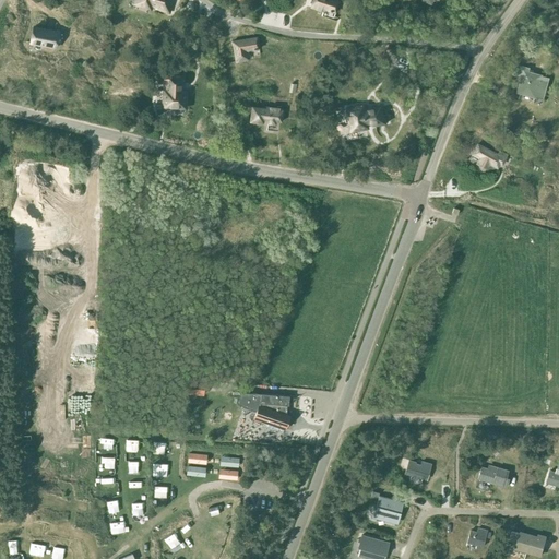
[(134,0),(134,1),(133,4),(151,11),(152,7),(153,4),(156,6),(155,8),(169,12),(171,4),(169,3),(170,0),(134,0)]
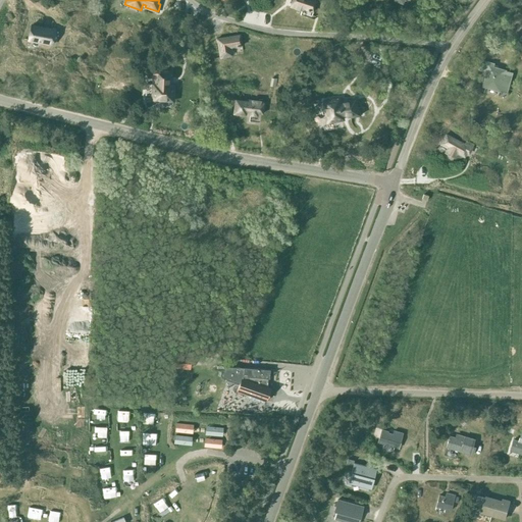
[(313,12),(316,2),(310,0),(292,0),(290,7),(302,11),(303,8),(313,12)]
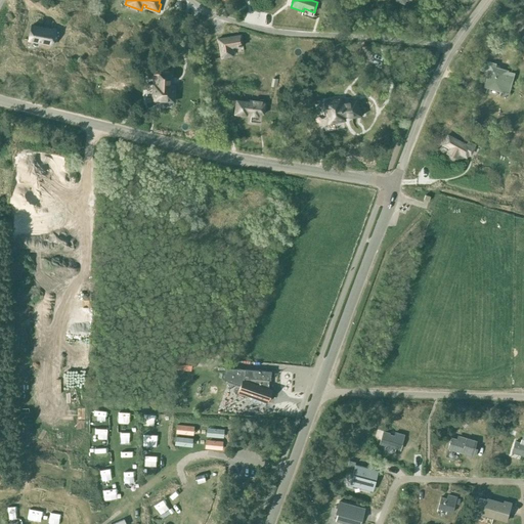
[(54,32),(55,30),(31,26),(28,40),(31,41),(52,45),(54,32)]
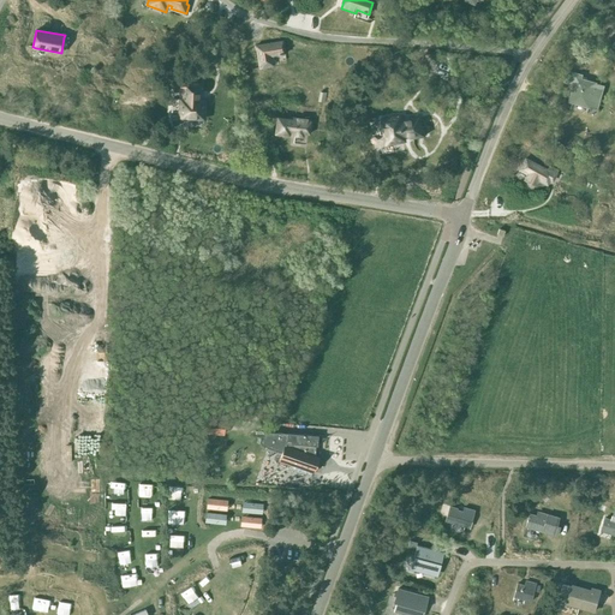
[(272,57),(285,54),(282,41),(255,46),(260,69),(270,66),(269,63),(273,61),(272,57)]
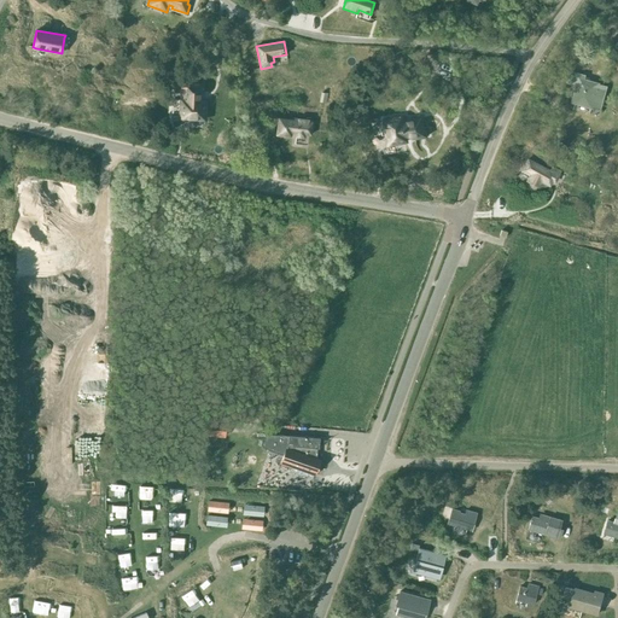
[(599,85),(579,79),(581,76),(571,73),(569,82),(578,85),(572,103),(592,108),(593,101),(601,104),(606,87),(598,85),(599,85)]
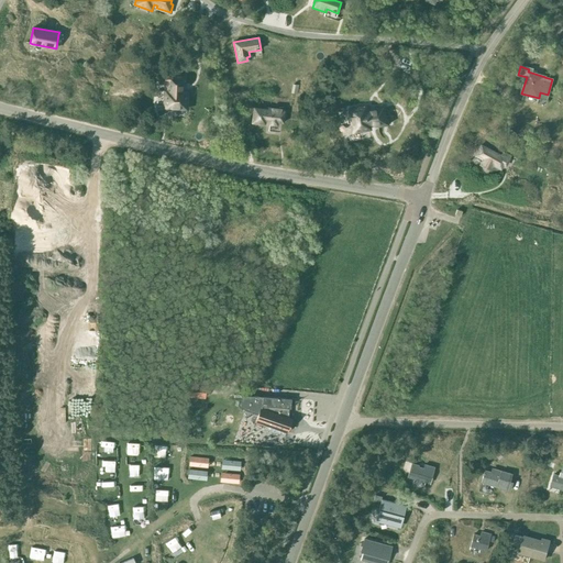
[(184,75),(161,74),(161,83),(168,83),(167,91),(165,90),(164,106),(186,107),(186,91),(181,91),(181,84),(184,84),(184,75)]
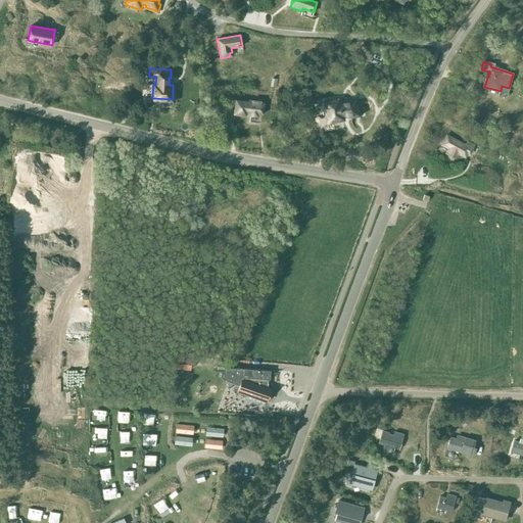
[(326,102),(324,102),(328,122),(342,119),(342,116),(347,115),(347,117),(350,117),(351,121),(351,117),(363,114),(360,114),(359,108),(362,107),(361,103),(360,103),(361,107),(357,108),(354,100),(352,100),(348,101),(344,102),(345,103),(340,104),(339,99),(338,99),(333,100),(330,101),(326,102)]
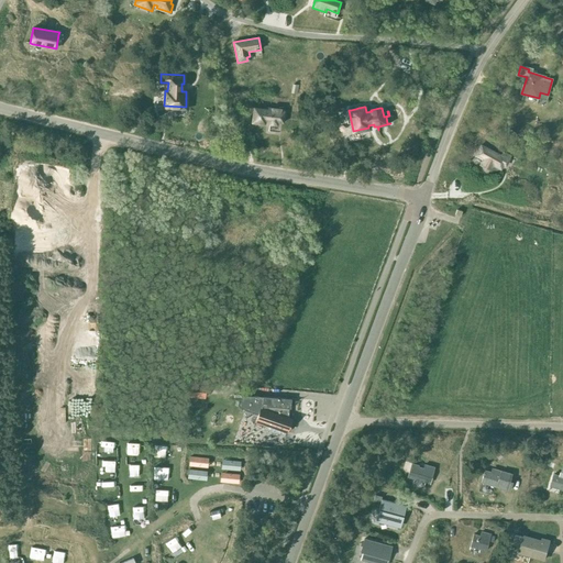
[(253,108),(252,123),(261,124),(261,121),(269,121),(269,124),(277,125),(277,122),(283,122),(283,125),(293,127),(294,111),(284,110),(283,110),(283,109),(266,108),(266,109),(265,109),(253,108)]
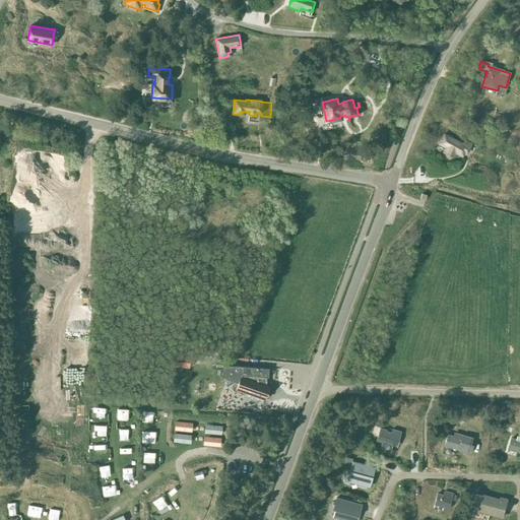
[(462,144),(443,134),(439,143),(446,147),(444,152),(453,157),(455,152),(462,156),(465,151),(467,152),(469,148),(468,148),(471,143),(464,139),(462,144)]
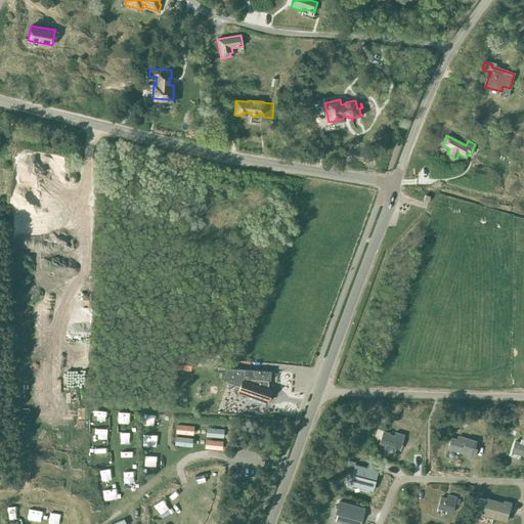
[(173,357),(172,368),(189,369),(190,358),(173,357)]
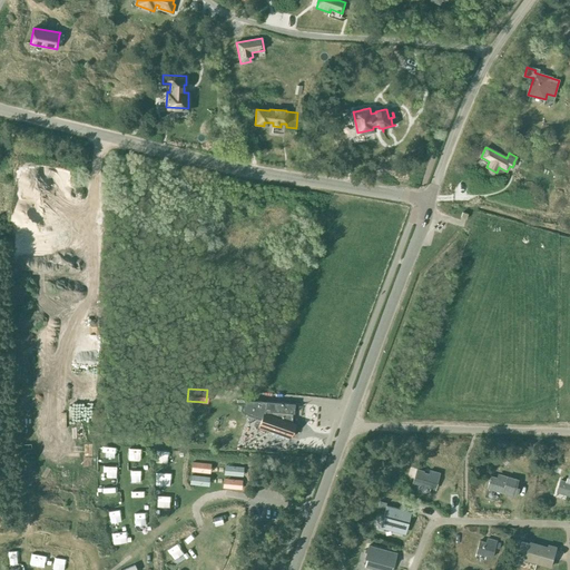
[(245,400),(243,413),(261,419),(258,428),(268,431),(269,428),(292,435),(295,424),(291,422),(292,413),(294,414),(295,404),(266,402),(257,401),(256,401),(245,400)]
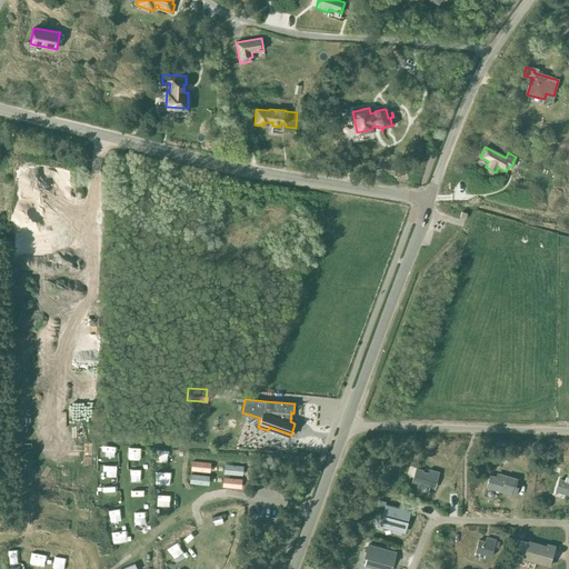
[(210,463),(191,461),(190,471),(209,472),(210,463)]
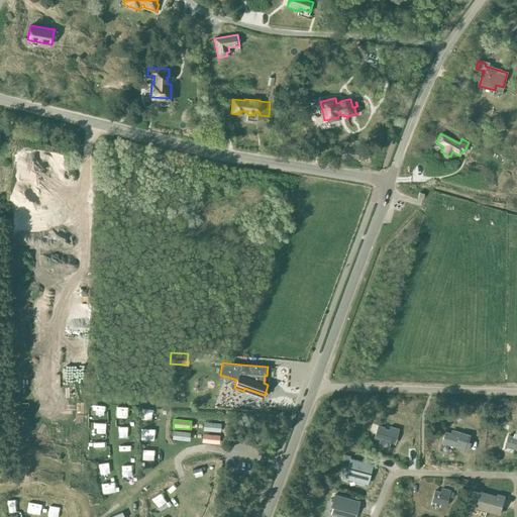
[(221,424),(204,422),(203,431),(220,432),(221,424)]
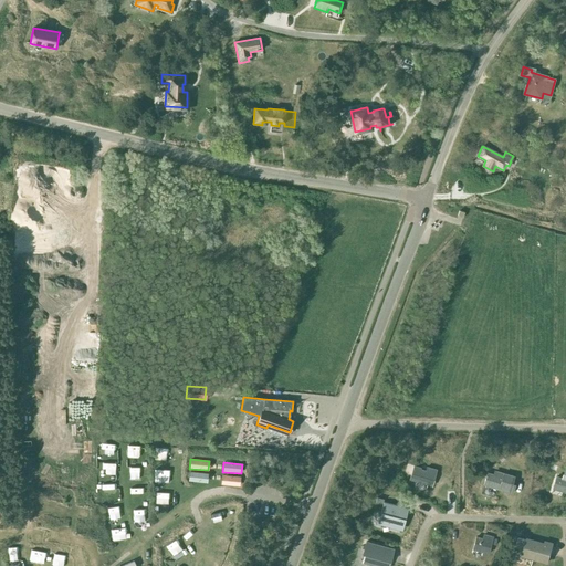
[(413,467),(409,480),(431,486),(437,470),(430,469),(427,468),(426,471),(420,470),(420,469),(413,467)]
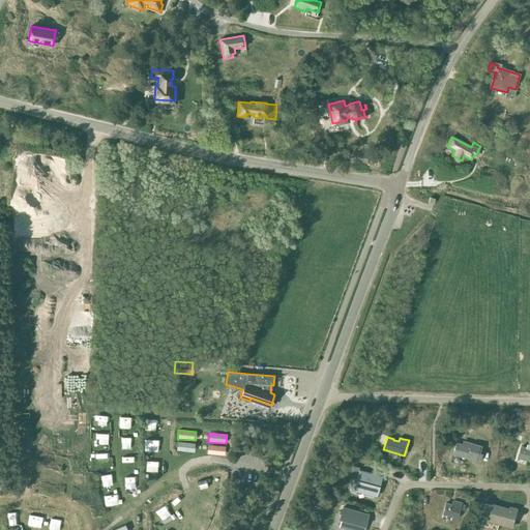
[(522,446),(518,458),(529,461),(529,438),(527,448),(522,446)]
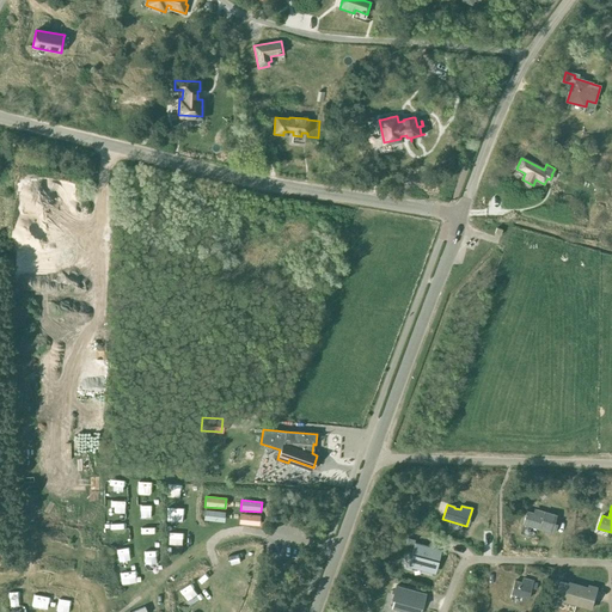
[(225,522),(225,513),(204,510),(203,520),(225,522)]
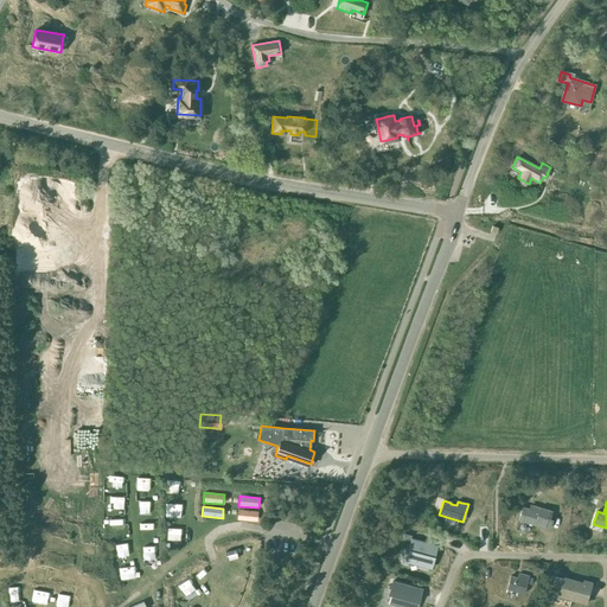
[(549,529),(551,522),(549,521),(551,511),(534,506),(532,510),(522,508),(518,521),(549,529)]
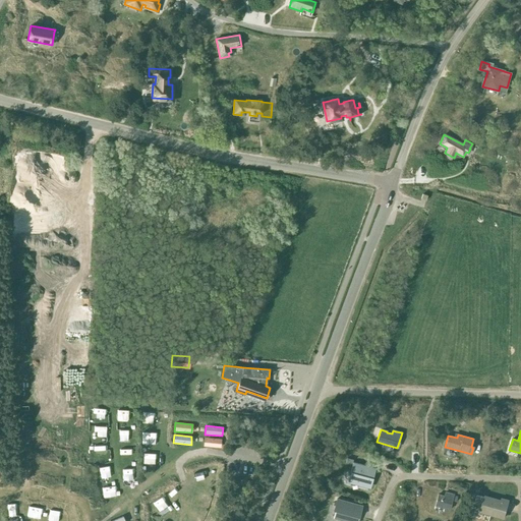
[(222,440),(204,438),(203,446),(221,448),(222,440)]
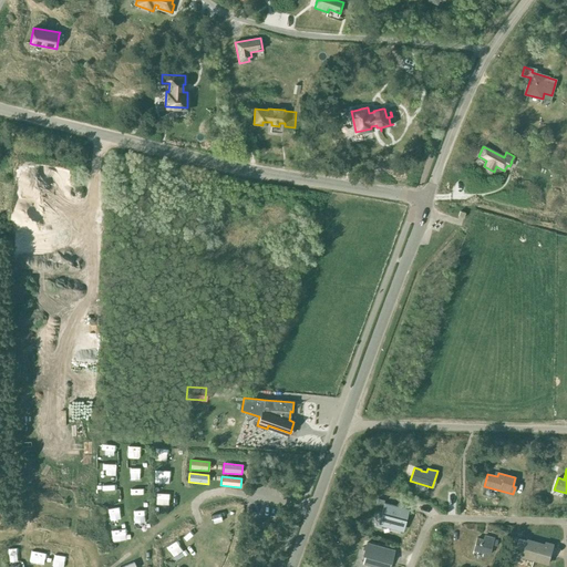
[(379,523),(403,529),(409,509),(383,503),(379,523)]
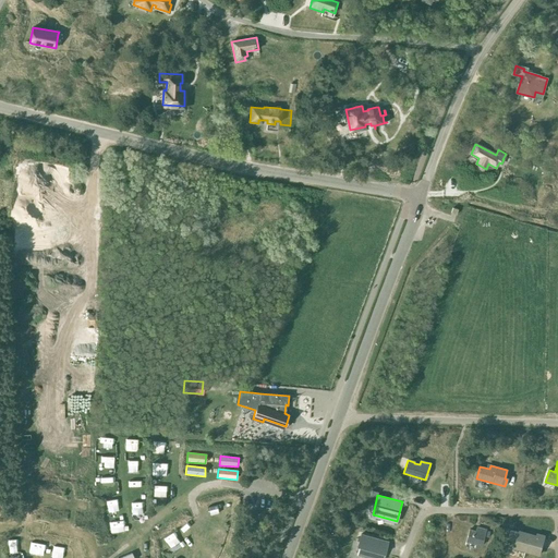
[(481,546),(486,530),(476,528),(475,531),(469,530),(465,542),(481,546)]
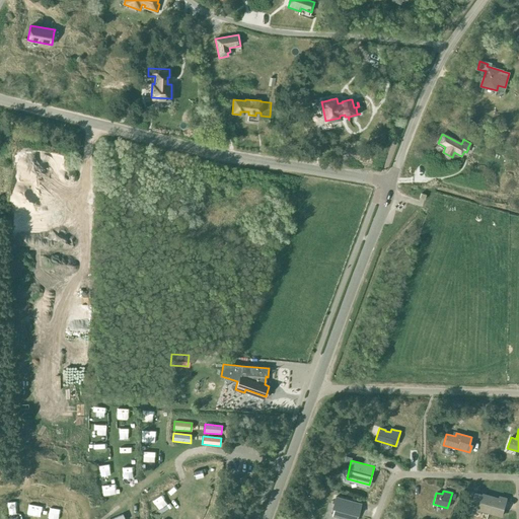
[(499,499),(483,495),(478,510),(501,516),(506,499),(500,498),(499,499)]
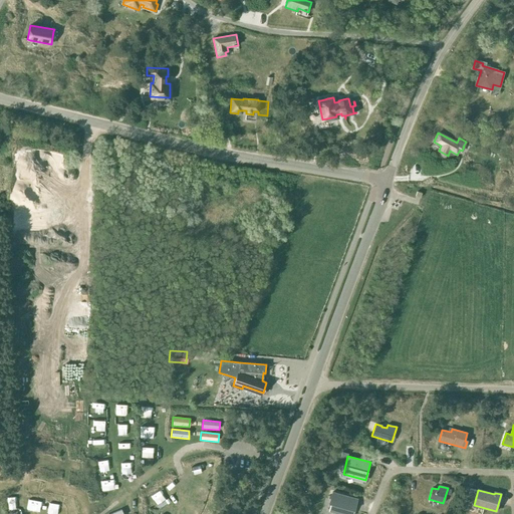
[(332,500),(329,511),(340,513),(352,513),(353,510),(354,511),(357,499),(331,492),(329,499),(332,500)]
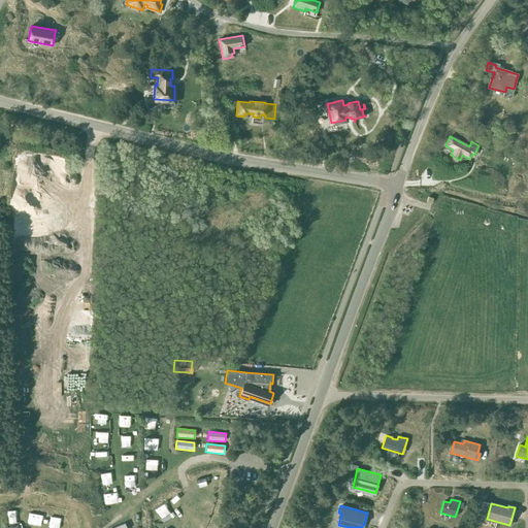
[(29,524),(41,526),(43,514),(31,510),(29,524)]
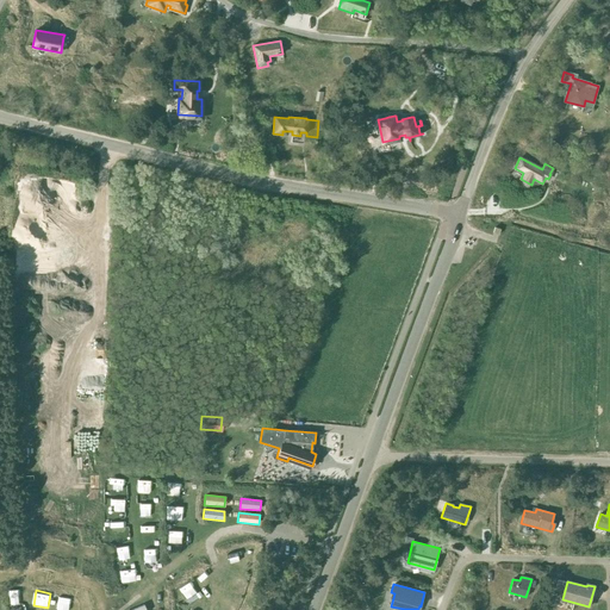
All buildings are outlined.
